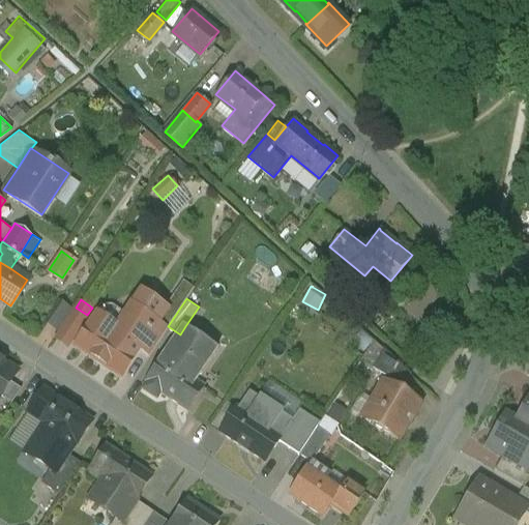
[(136,305),(129,315),(127,314),(119,327),(113,336),(137,351),(131,358),(131,359),(140,348),(149,354),(167,327),(165,326),(170,318),(148,302),(143,311),(136,305)]
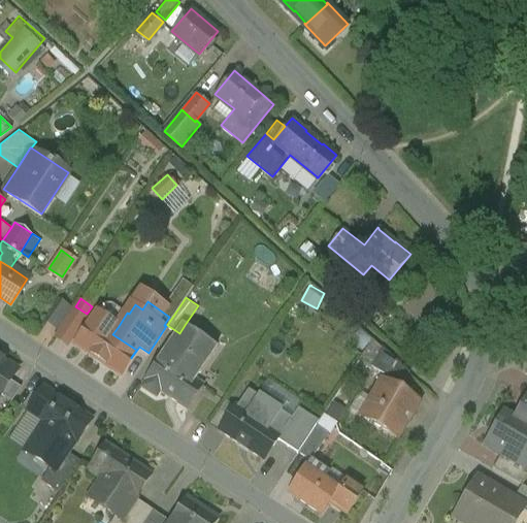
[(75,306),(58,332),(69,340),(87,314),(75,306)]
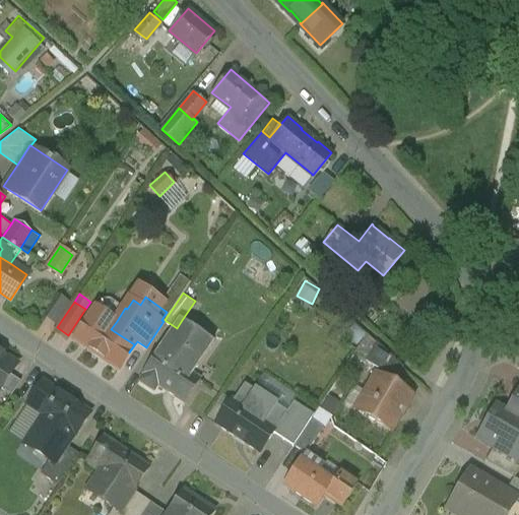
[(117,321),(93,306),(73,337),(118,368),(129,351),(134,344),(111,329),(117,321)]
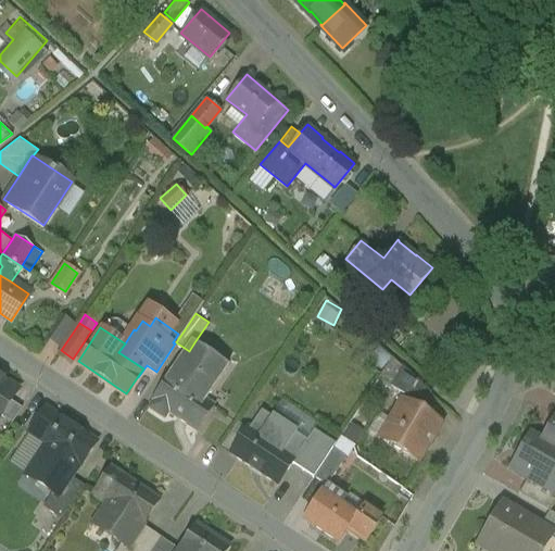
[(227,364),(194,342),(189,351),(186,349),(169,373),(205,397),(227,364)]
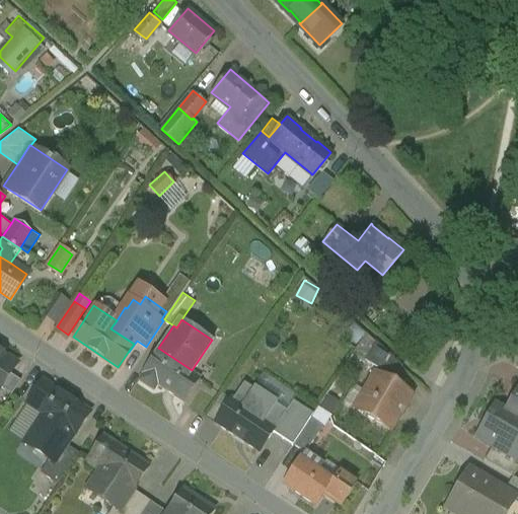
[(367,331),(354,350),(365,356),(375,340),(367,331)]
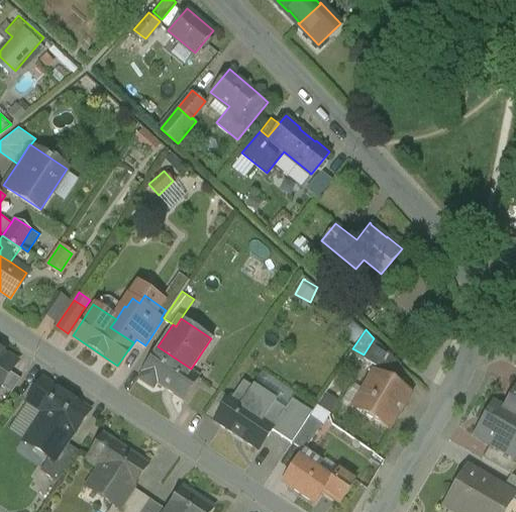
[(401,363),(375,337),(374,338),(364,354),(363,356),(376,364),(373,370),(391,380),(401,363)]
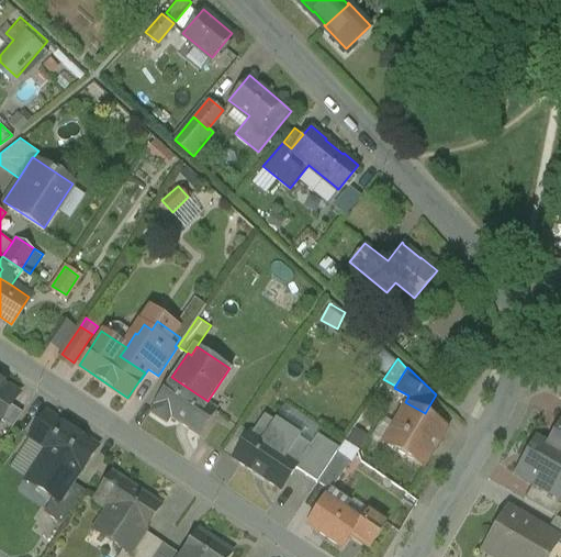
[(208,401),(171,377),(154,402),(155,403),(150,409),(167,420),(170,413),(200,433),(217,408),(208,401)]
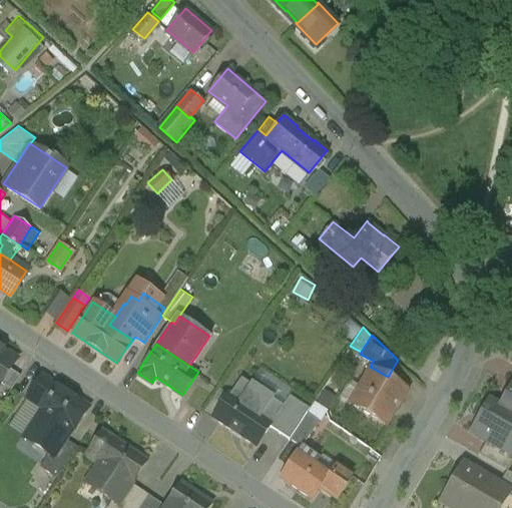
[(16,357),(0,346),(0,380),(9,367),(16,357)]
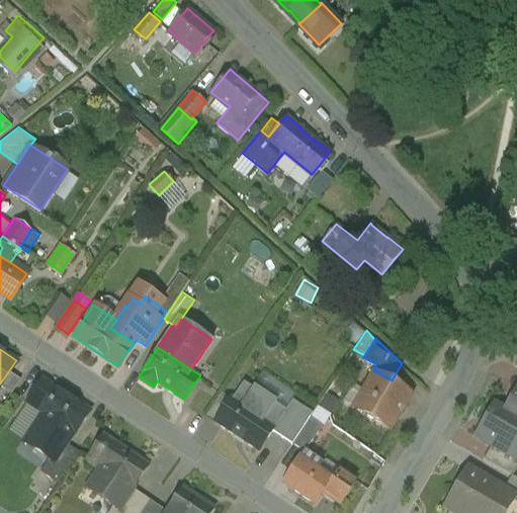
[(20,377),(9,370),(0,383),(11,391),(20,377)]
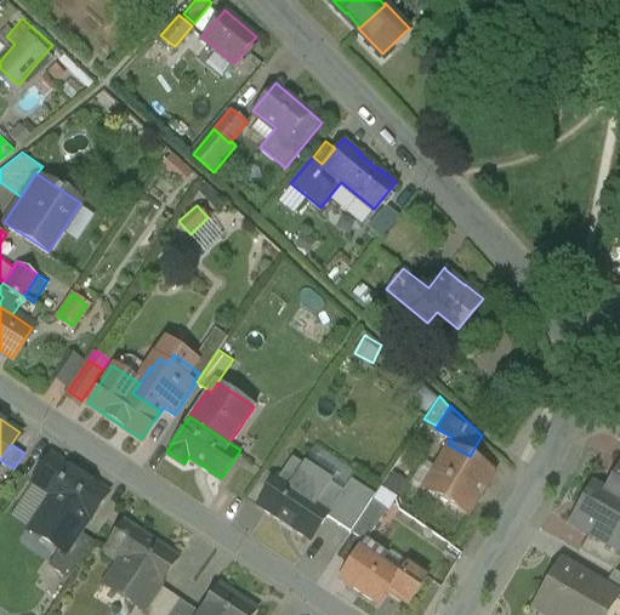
[(470,456),(448,444),(424,485),(468,512),(493,470),(470,456)]
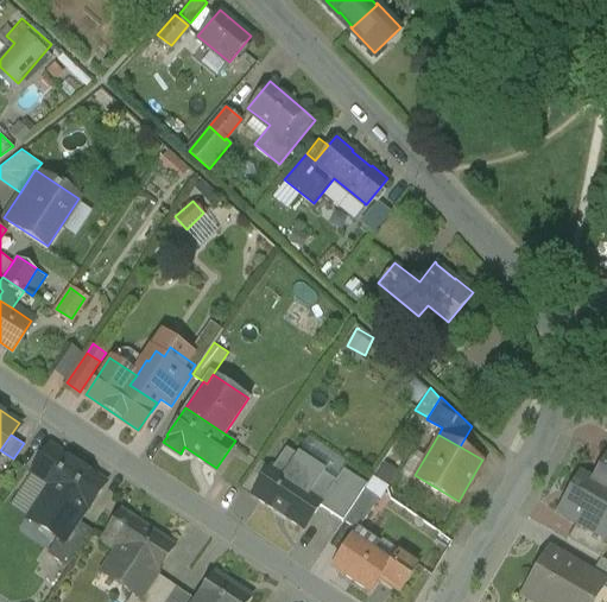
[(69,456),(49,443),(31,470),(51,485),(43,498),(54,505),(39,525),(57,537),(64,540),(78,519),(86,508),(87,508),(106,480),(69,456)]
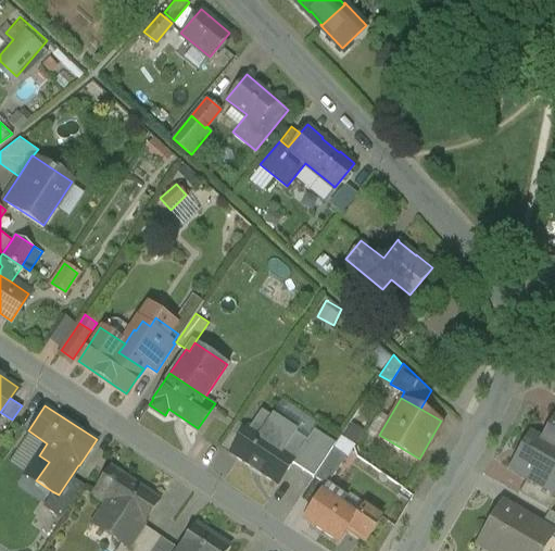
[(554,415),(541,439),(530,433),(512,465),(528,475),(553,489),(553,488),(554,485),(554,415)]
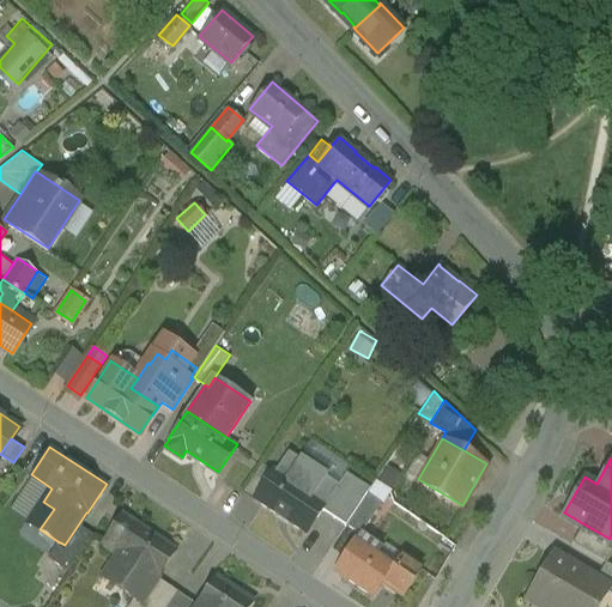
[(296,484),(272,467),(254,496),(307,532),(322,507),(325,503),(326,503),(335,489),(306,468),(296,484)]
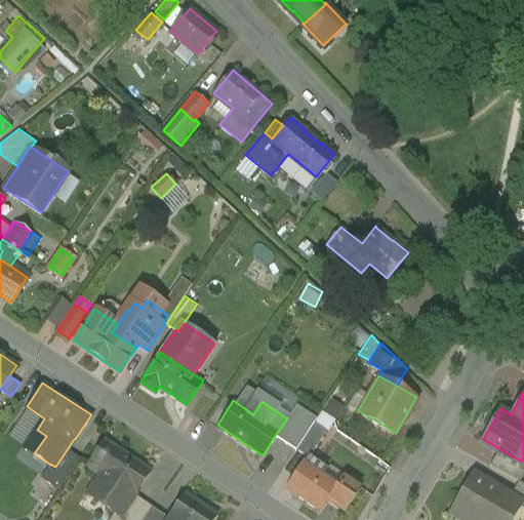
[(287,418),(279,431),(278,431),(276,434),(296,447),(309,429),(289,415),(287,418)]
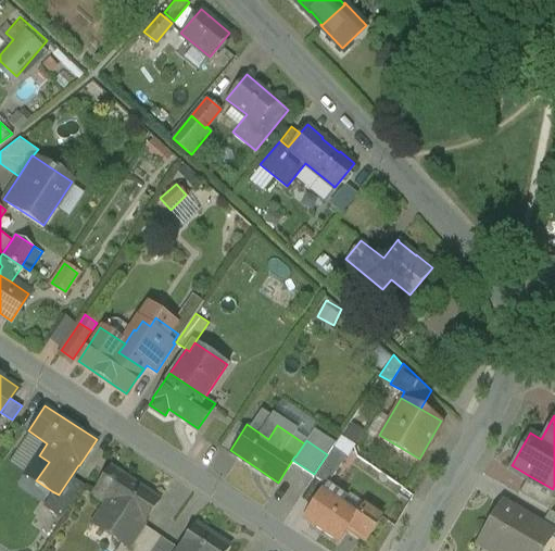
[(345,454),(332,446),(327,454),(314,474),(327,483),(345,454)]
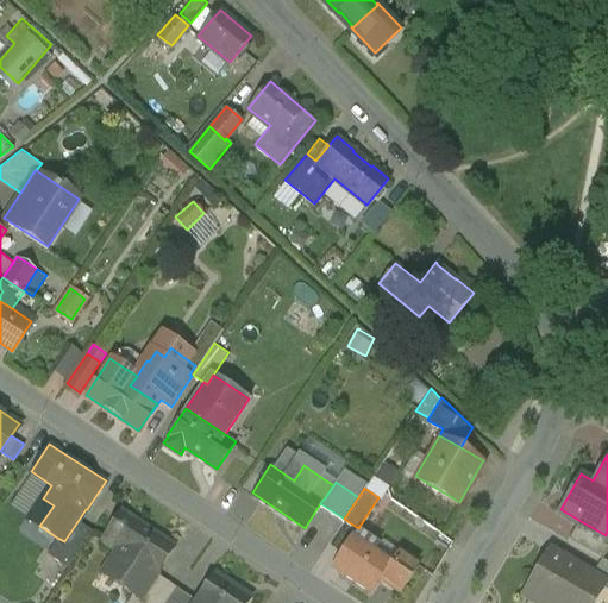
[(174,544),(121,509),(104,536),(106,539),(104,541),(118,551),(107,566),(142,590),(155,571),(156,571),(174,544)]
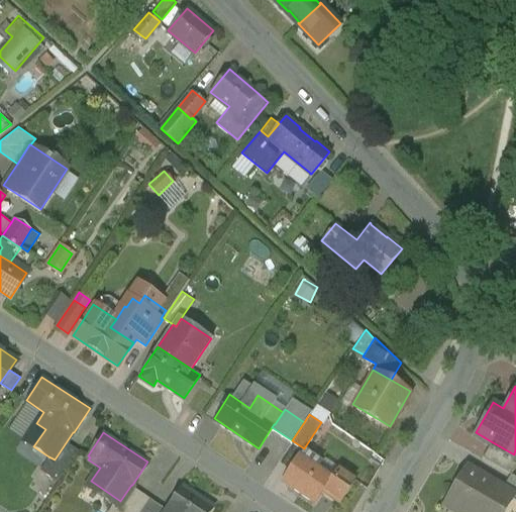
[(55,459),(48,456),(40,469),(57,480),(77,448),(67,441),(55,459)]
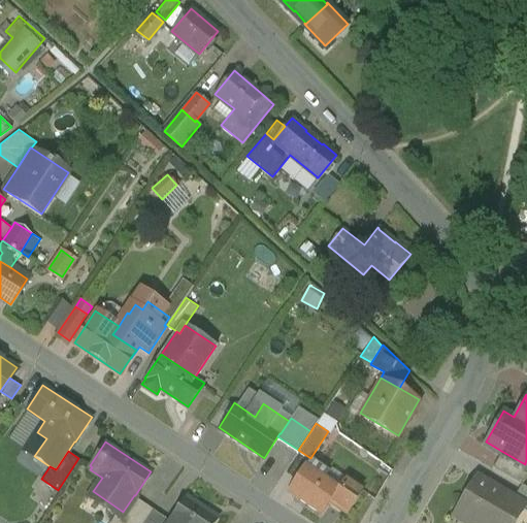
[(525,464),(501,451),(493,464),(522,482),(523,482),(526,475),(526,464),(525,463),(525,464)]
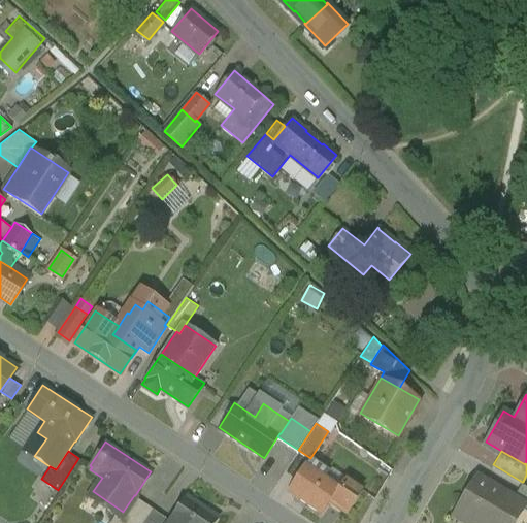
[(337,487),(304,464),(288,488),(322,512),(330,499),(347,512),(363,488),(346,476),(337,487)]
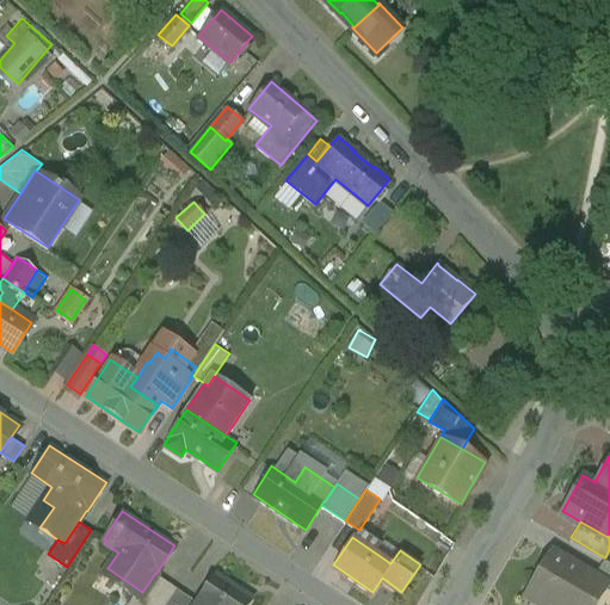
[(592,576),(567,562),(568,559),(552,549),(525,594),(543,604),(593,604),(605,586),(605,585),(592,576)]
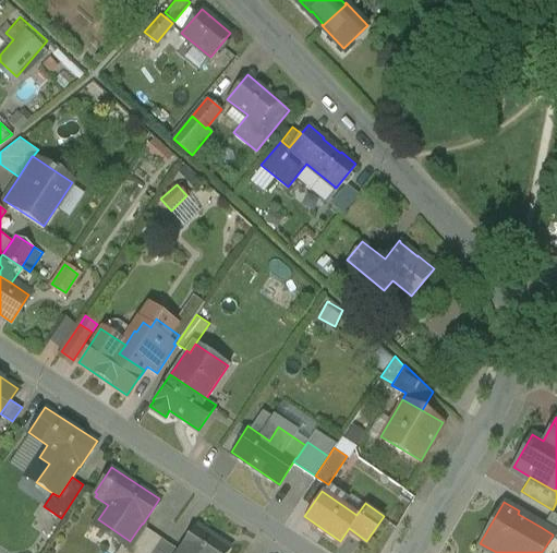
[(556,512),(553,509),(552,509),(541,527),(553,535),(553,536),(556,538),(556,512)]
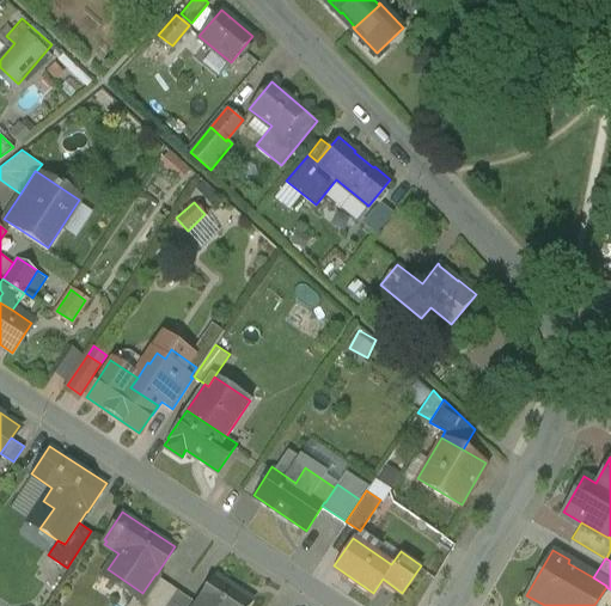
[(246,605),(252,598),(217,573),(197,601),(194,605),(246,605)]
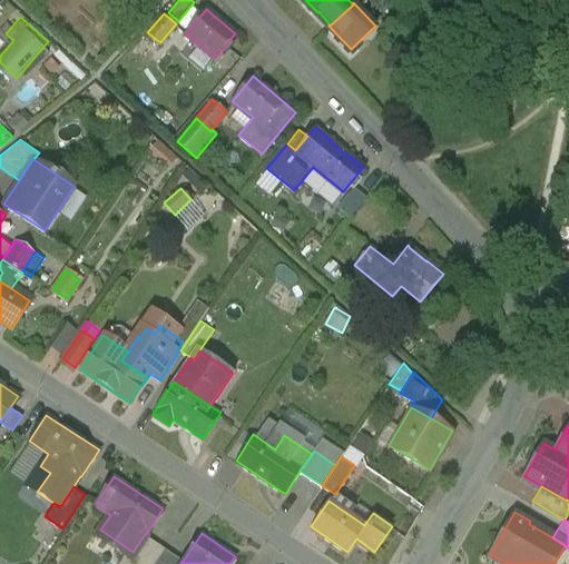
[(150,538),(133,563),(153,563),(165,547),(150,538)]
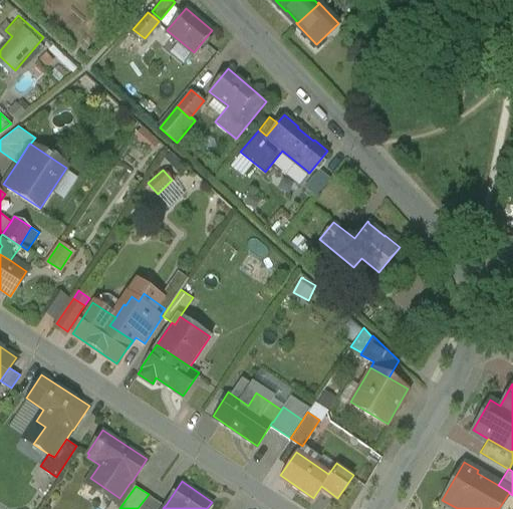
[(149,494),(138,508),(163,508),(166,505),(149,494)]
